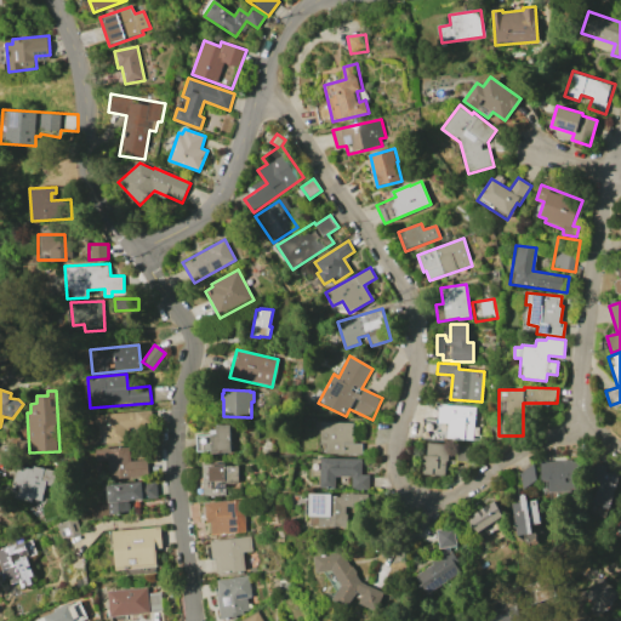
[(439,404),(476,408),(472,442),(446,439),(448,423),(438,423),(439,404)]
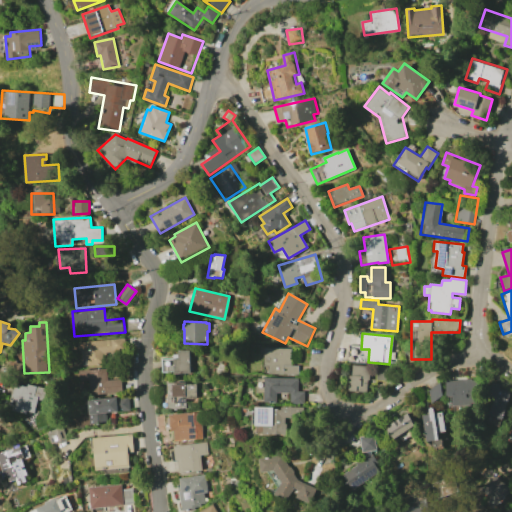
[(78,343),(125,338),(126,351),(104,354),(106,364),(87,366),(86,359),(80,360),(78,343)]
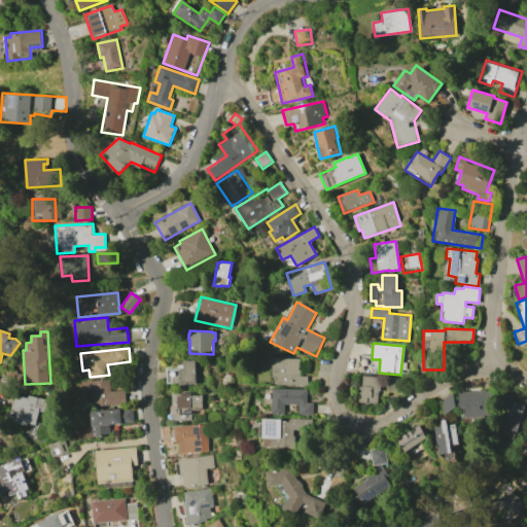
[(268,358),(301,358),(300,376),(308,377),(308,386),(268,385),(268,358)]
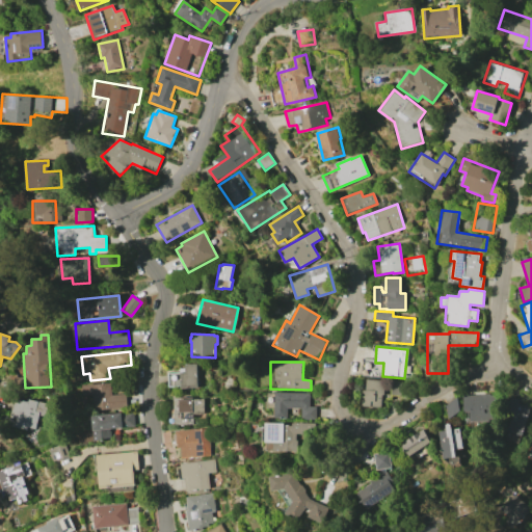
[(196,364),(197,389),(180,389),(180,387),(168,387),(167,373),(179,373),(179,369),(185,368),(185,365),(196,364)]
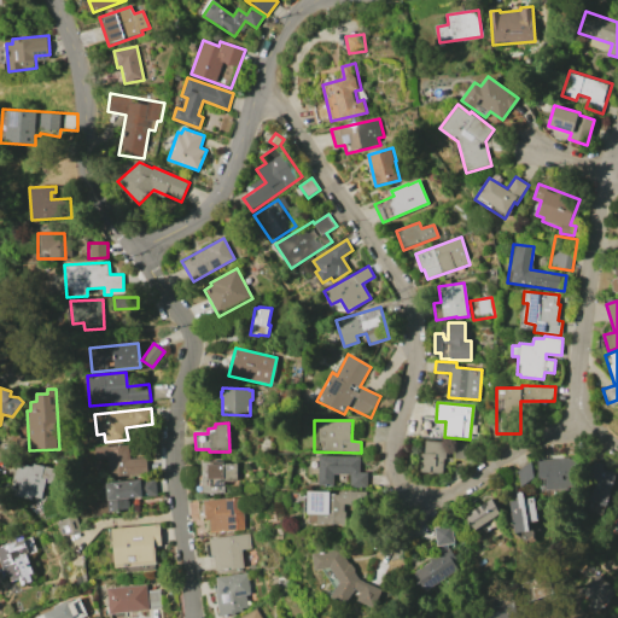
[(425,441),(447,442),(447,459),(444,458),(443,474),(420,472),(421,453),(424,453),(425,441)]
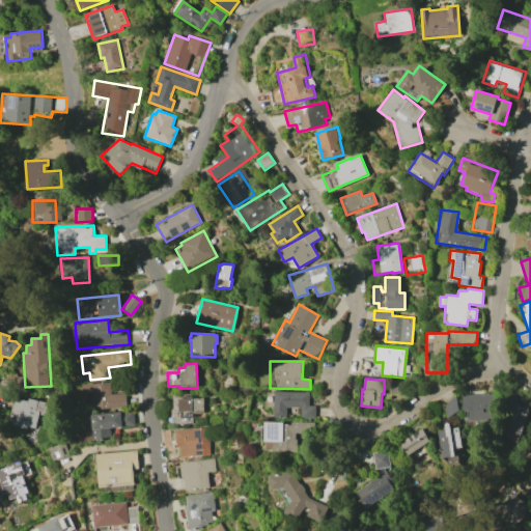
[(81,385),(126,381),(129,406),(83,411),(81,385)]
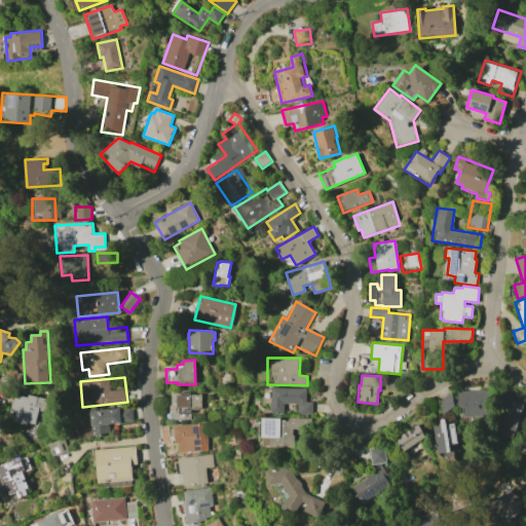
[(397,378),(396,391),(385,390),(386,377),(397,378)]
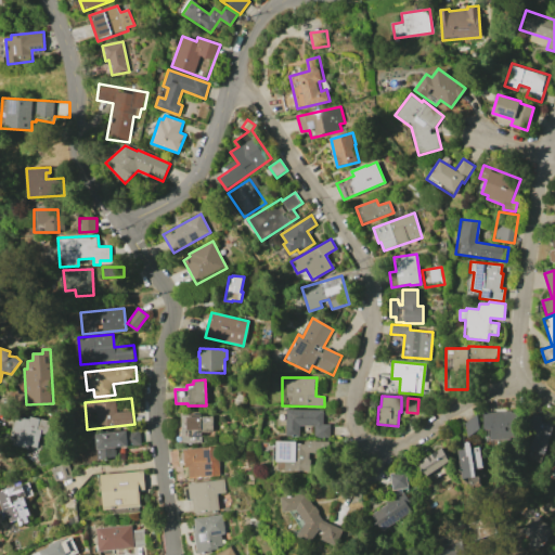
[(287,409),(324,410),(323,424),(331,424),(330,438),(314,437),(314,427),(299,426),(299,437),(286,436),(287,426),(279,426),(280,410),(287,410),(287,409)]
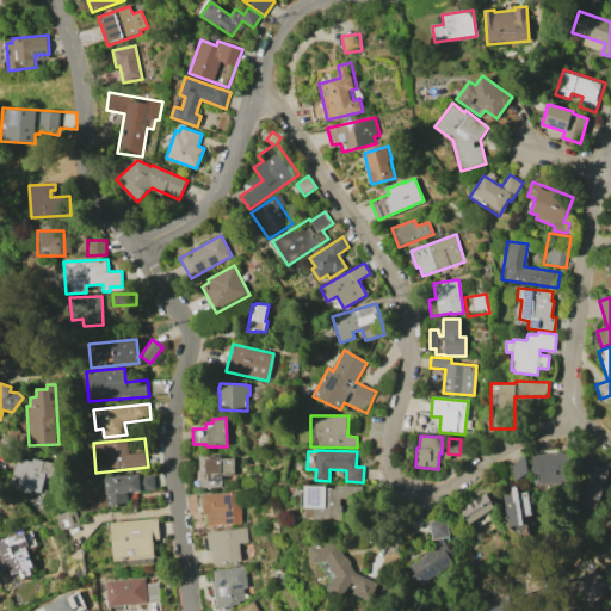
[(532,486),(531,455),(571,454),(573,483),(532,486)]
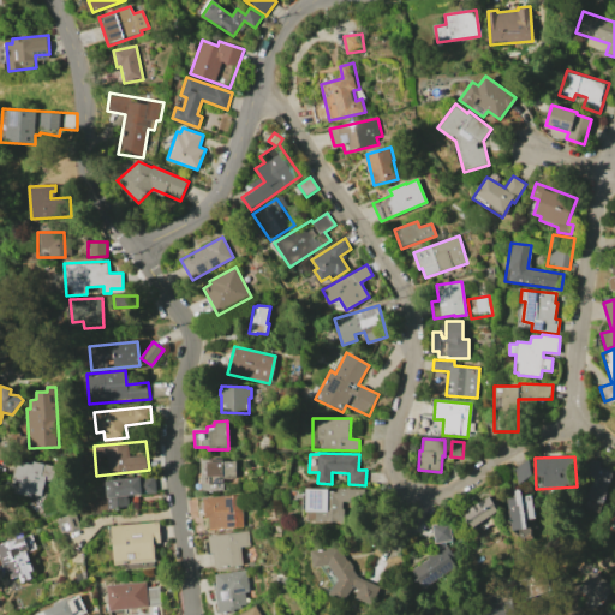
[(199,459),(208,459),(209,463),(236,461),(237,489),(202,490),(199,459)]
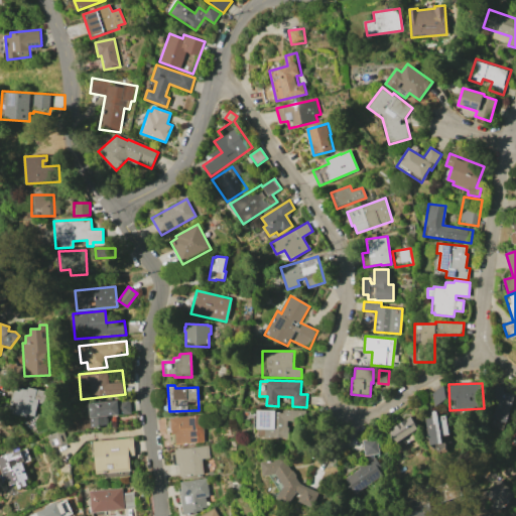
[(432,393),(443,385),(445,399),(434,407),(432,393)]
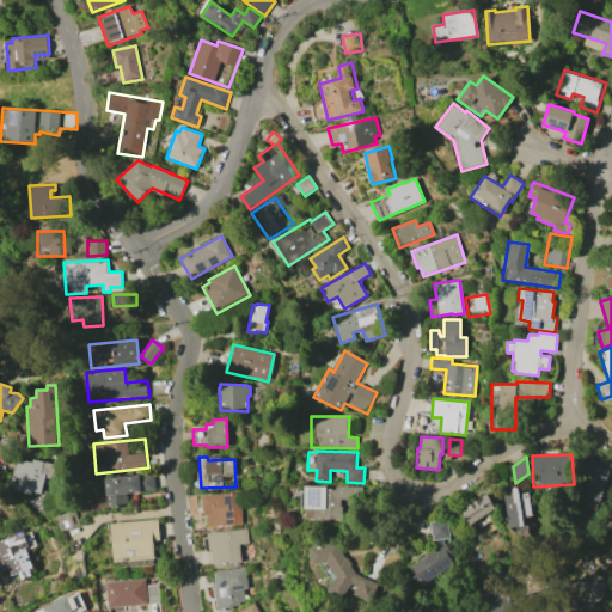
[(610,470),(600,501),(577,494),(588,457),(597,459),(595,465),(610,470)]
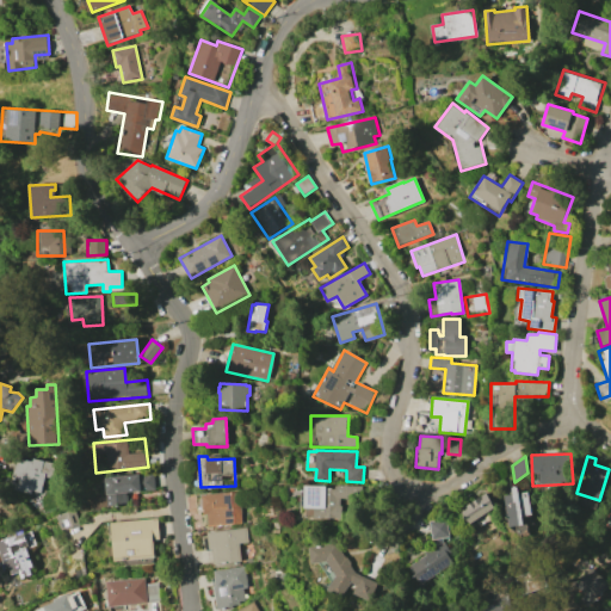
[(17,457),(32,461),(32,458),(57,463),(54,477),(45,476),(41,497),(17,491),(20,479),(13,477),(17,457)]
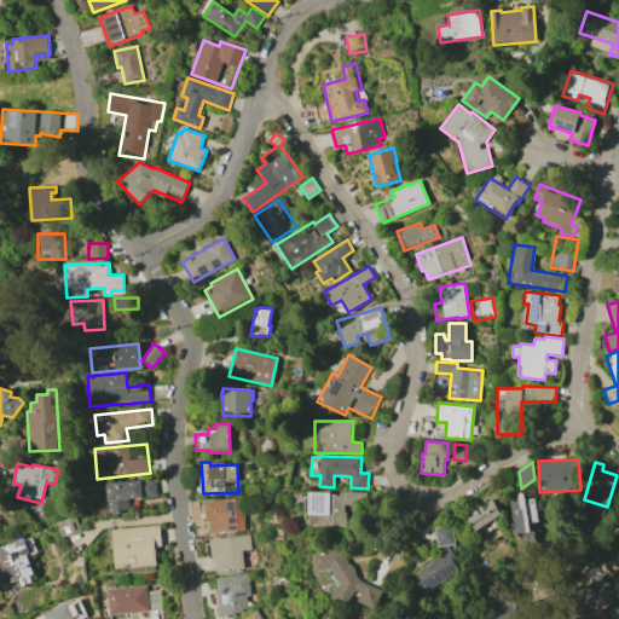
[(106,484),(156,479),(157,497),(129,499),(131,513),(109,514),(106,484)]
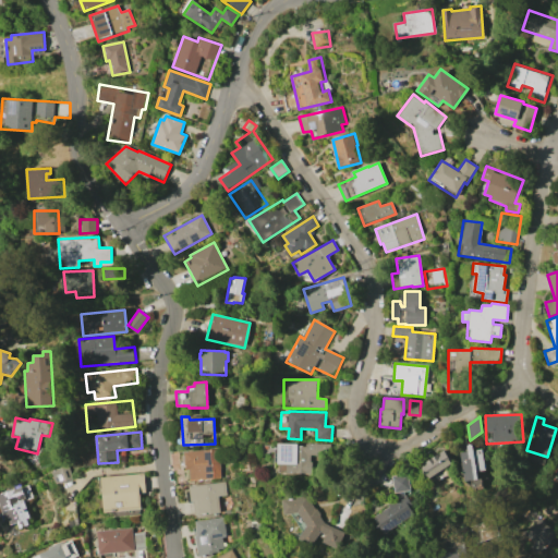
[(278,444),(298,445),(298,446),(305,447),(305,444),(332,444),(331,465),(316,464),(316,456),(312,456),(311,475),(287,474),(287,472),(279,472),(279,465),(277,465),(278,444)]
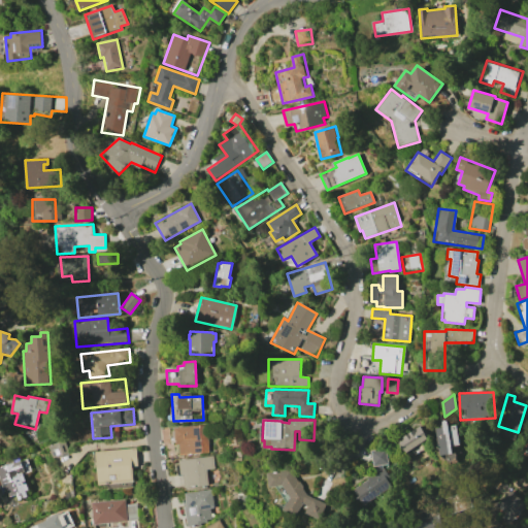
[(434,429),(442,427),(440,422),(447,421),(448,426),(455,425),(459,446),(454,447),(456,460),(448,462),(447,455),(439,456),(434,429)]
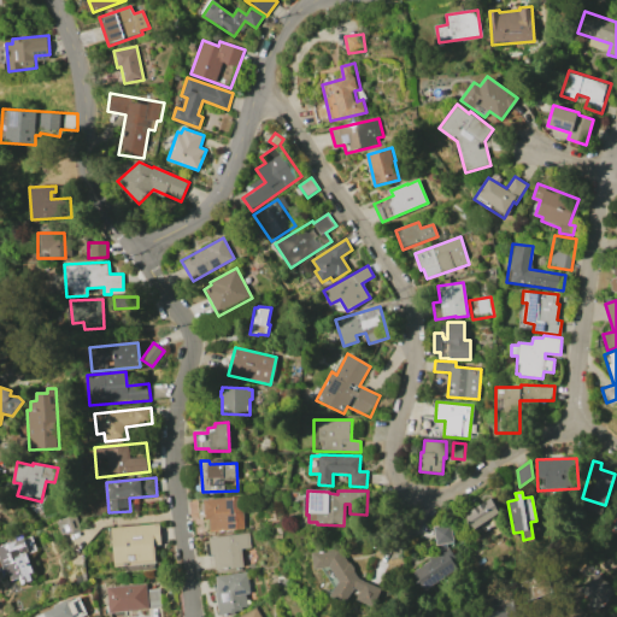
[(204,500),(242,497),(245,530),(210,533),(209,521),(205,521),(204,500)]
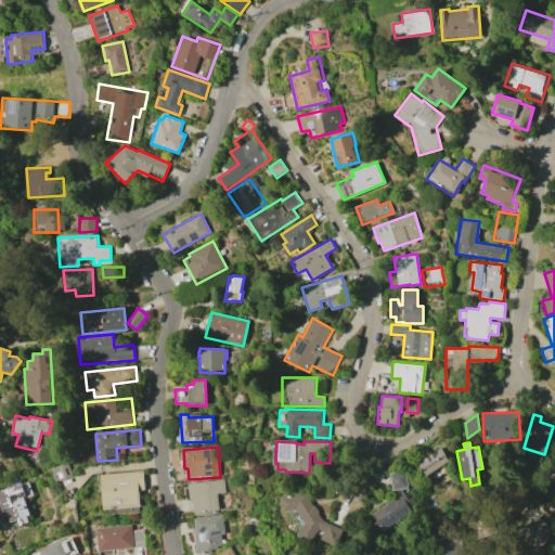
[(427,476),(417,462),(440,448),(449,462),(427,476)]
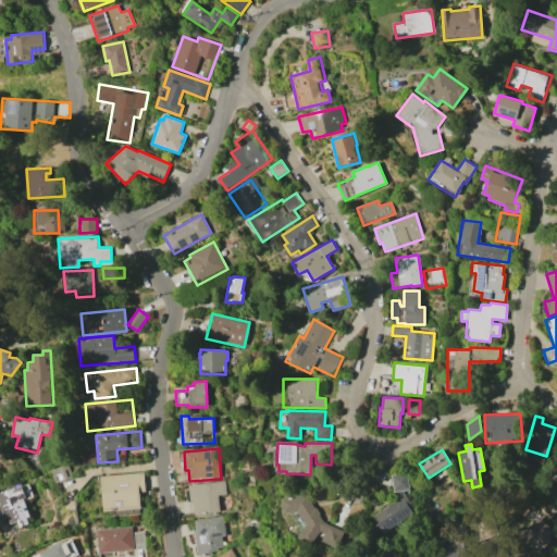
[(50,469),(67,463),(73,478),(60,482),(57,474),(52,475),(50,469)]
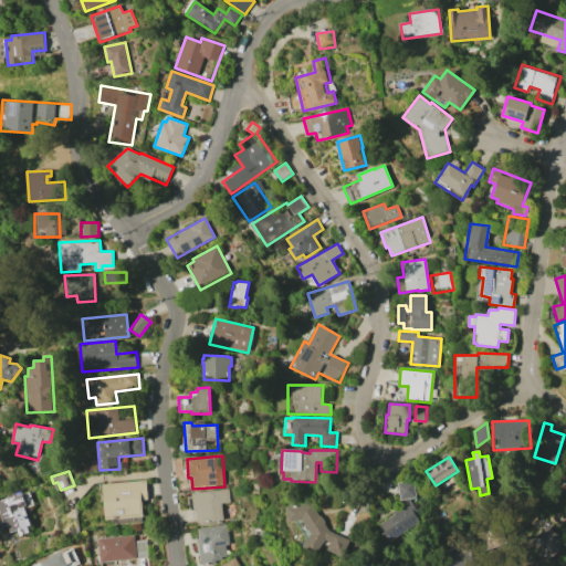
[(102,484),(146,480),(148,500),(142,500),(144,517),(106,522),(102,484)]
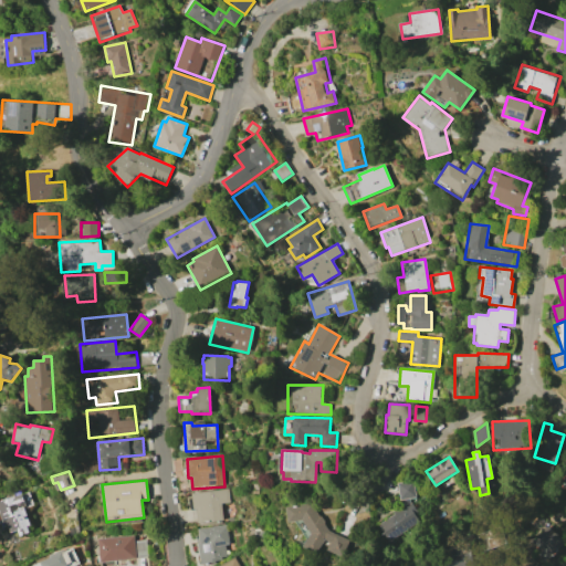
[(419,522),(389,543),(378,525),(394,514),(392,512),(402,505),(401,500),(400,500),(398,483),(415,480),(417,498),(409,499),(410,504),(411,503),(418,512),(415,515),(419,522)]
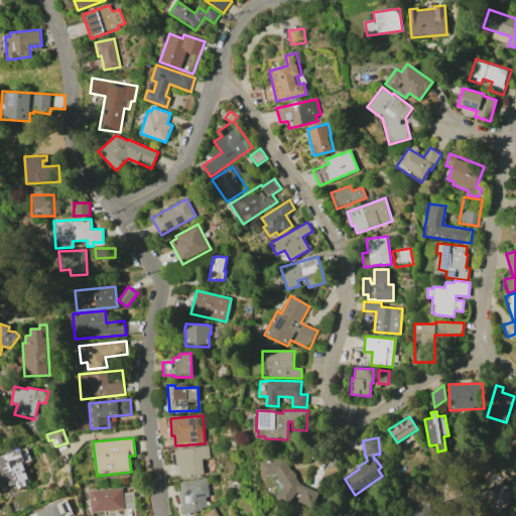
[(175,449),(208,445),(210,459),(202,459),(204,474),(178,477),(175,449)]
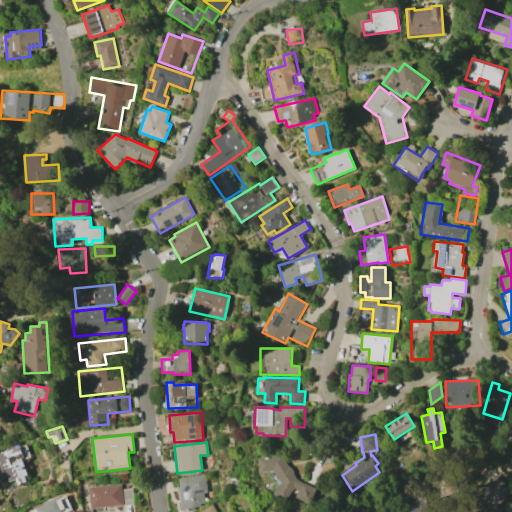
[(0,462),(0,453),(25,444),(30,458),(23,460),(30,482),(16,487),(9,468),(3,470),(0,462)]
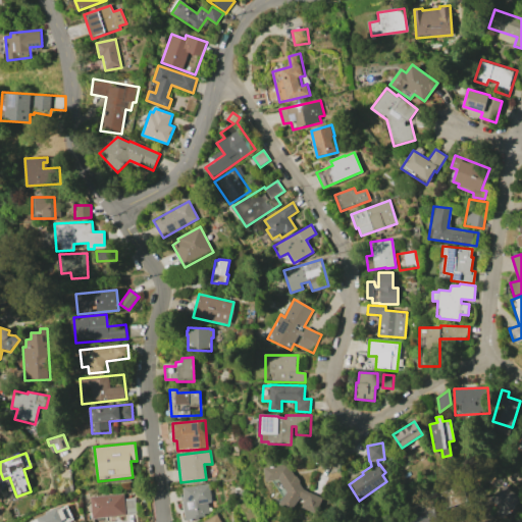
[(288,463),(304,489),(322,499),(316,514),(302,508),(305,501),(300,498),(294,512),(279,505),(286,491),(279,480),(266,483),(264,468),(288,463)]
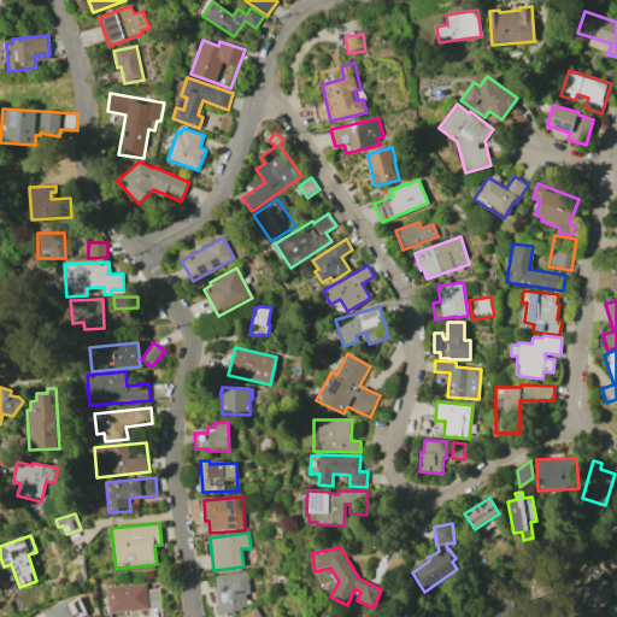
[(216,576),(247,571),(251,594),(246,594),(247,607),(242,607),(242,611),(235,612),(235,616),(218,616),(216,591),(217,591),(216,576)]
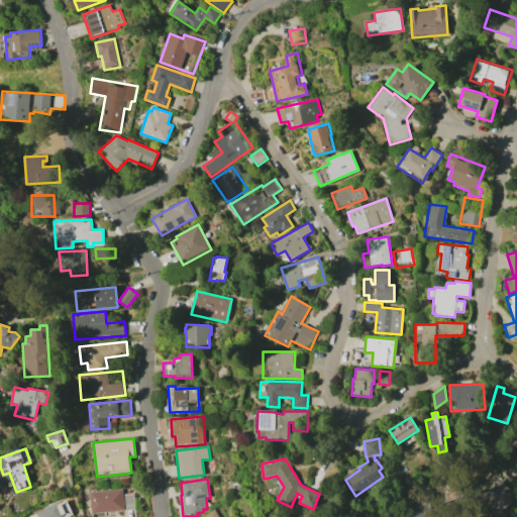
[(434,489),(454,480),(461,495),(441,505),(434,489)]
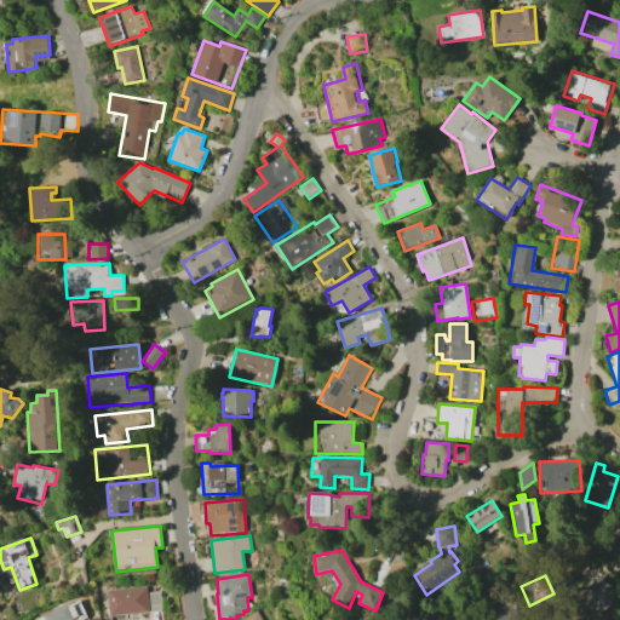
[(600,577),(619,593),(598,614),(580,593),(600,577)]
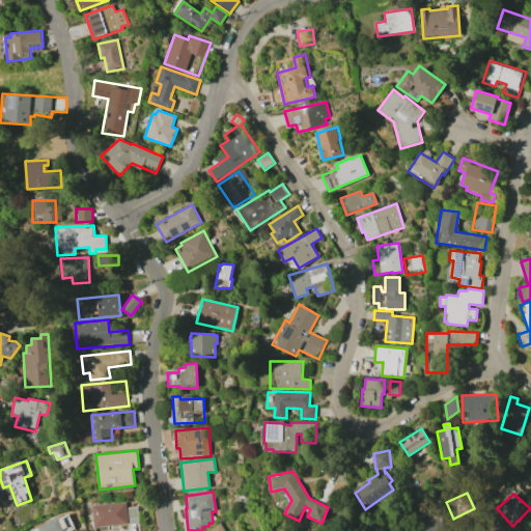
[(92,505),(126,502),(127,507),(137,506),(139,524),(94,528),(92,505)]
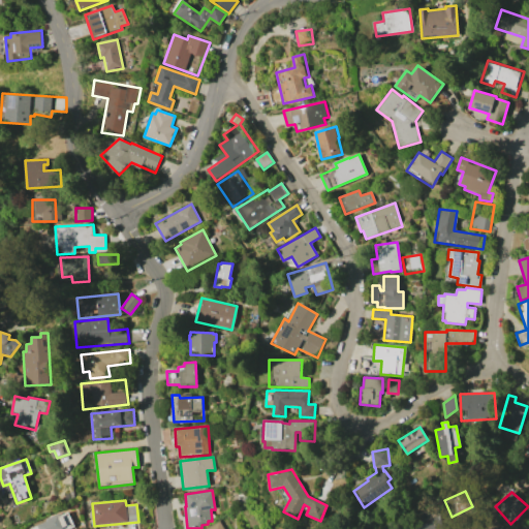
[(427,511),(426,508),(437,507),(440,528),(407,528),(405,515),(427,511)]
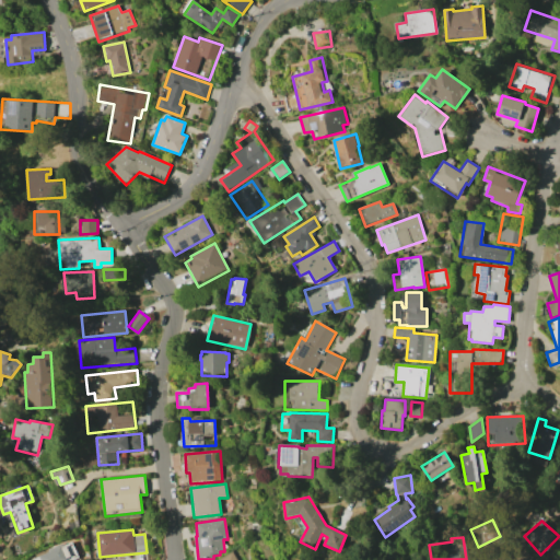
[(33,559),(73,541),(80,557),(72,559),(33,559)]
